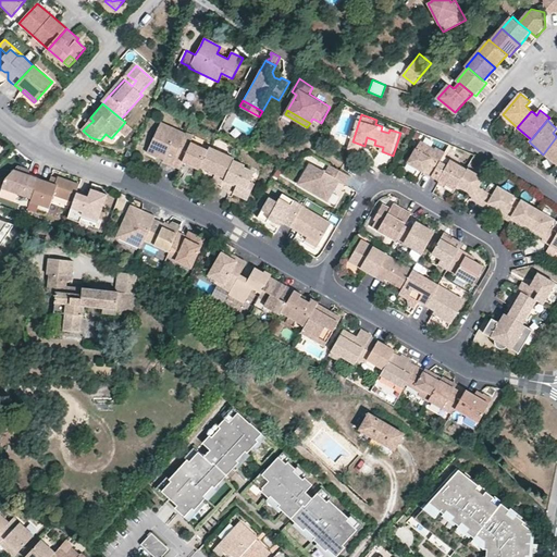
[(184,139),(186,135),(162,125),(149,155),(160,159),(162,155),(166,157),(164,161),(163,163),(172,166),(184,139)]
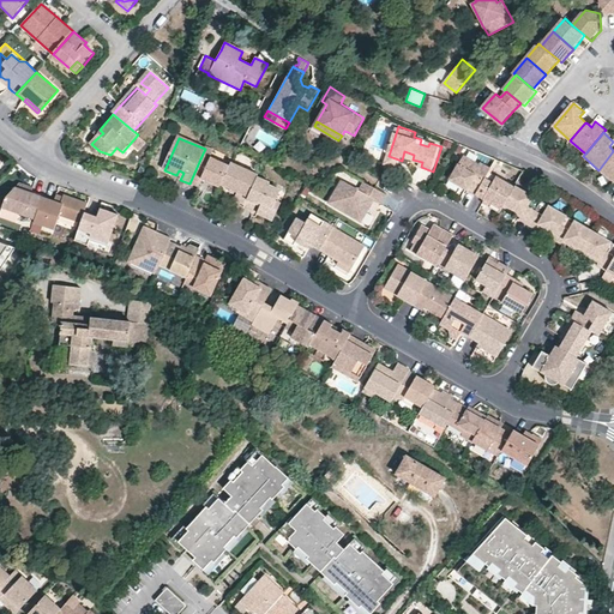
[(613,151),(599,170),(613,184),(613,182),(613,151)]
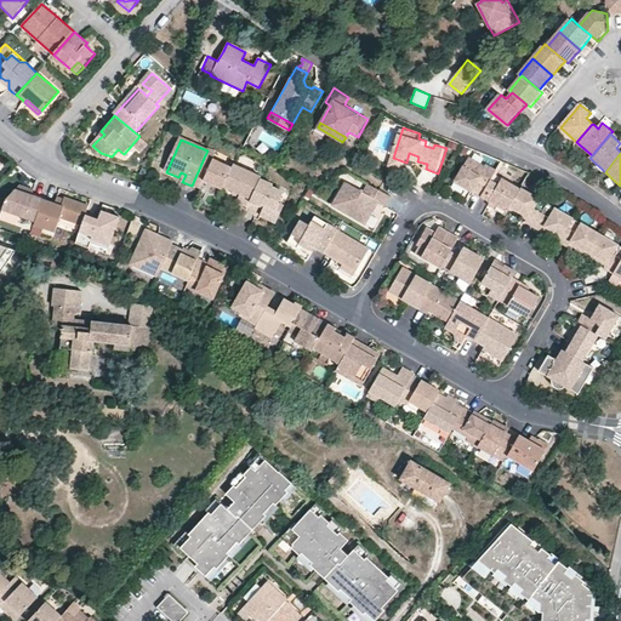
[(205,183),(223,191),(226,187),(234,167),(205,155),(192,186),(197,188),(201,191),(205,183)]
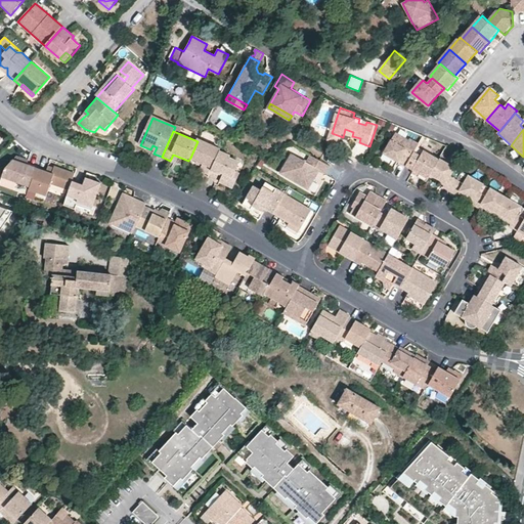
[(416,153),(421,143),(411,138),(410,140),(396,132),(384,154),(401,164),(407,167),(416,153)]
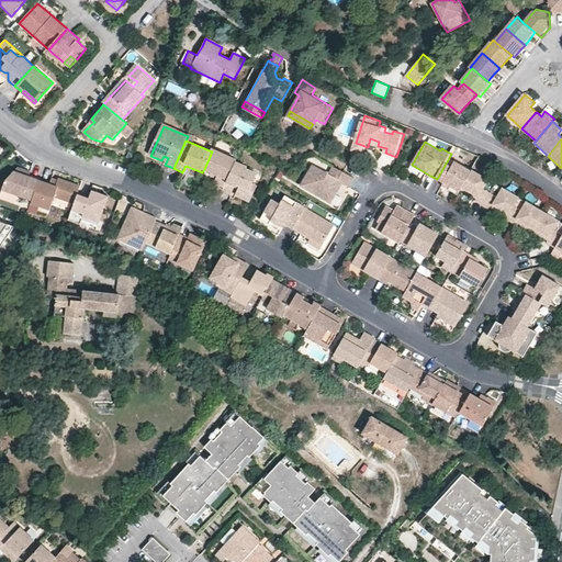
[(368,147),(356,143),(353,148),(366,153),(368,147)]
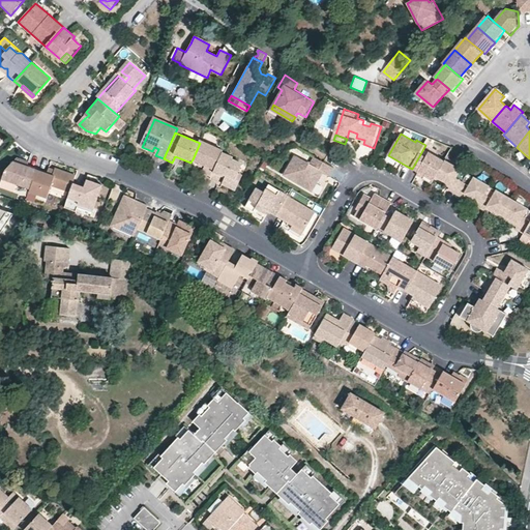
[(200,143),(193,159),(201,163),(205,165),(206,165),(203,173),(213,177),(224,153),(225,151),(200,141),(200,143)]
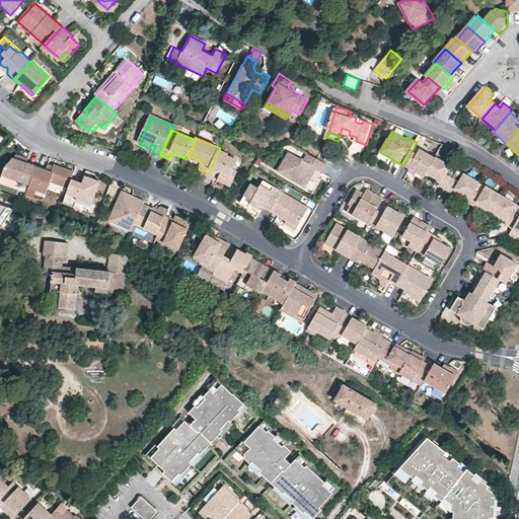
[(219,150),(209,173),(208,175),(211,176),(216,178),(220,170),(224,171),(220,180),(232,187),(237,177),(232,175),(237,165),(234,159),(228,156),(229,154),(219,150)]
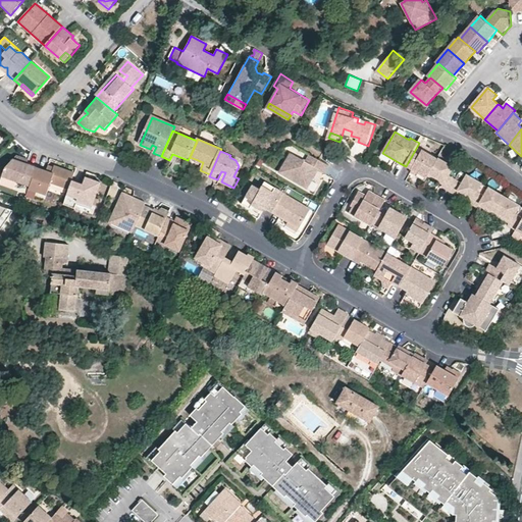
[(417,176),(426,181),(429,176),(438,159),(423,151),(421,156),(414,152),(406,166),(414,170),(419,173),(417,176)]
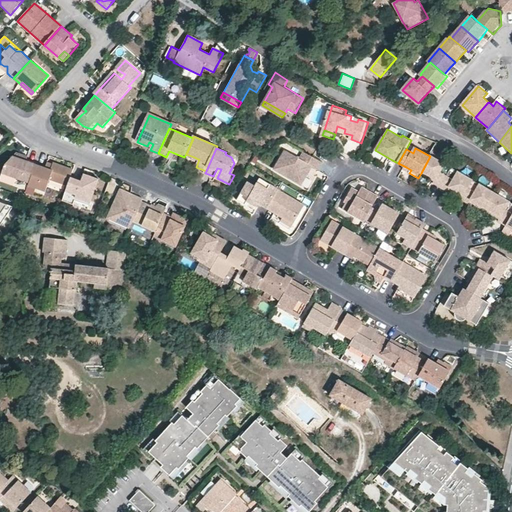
[(324,163),(304,152),(300,159),(285,150),(274,169),(301,184),(310,170),(305,167),(307,163),(312,165),(320,170),(324,163)]
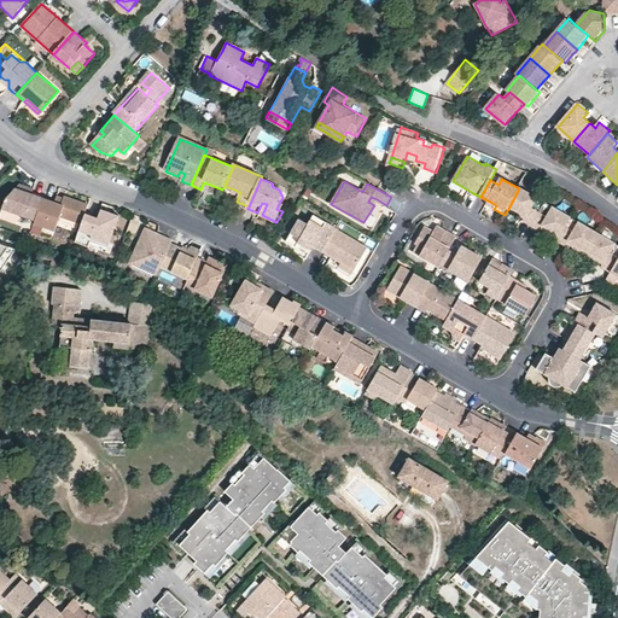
[(15,188),(30,194),(33,190),(18,185),(15,188)]
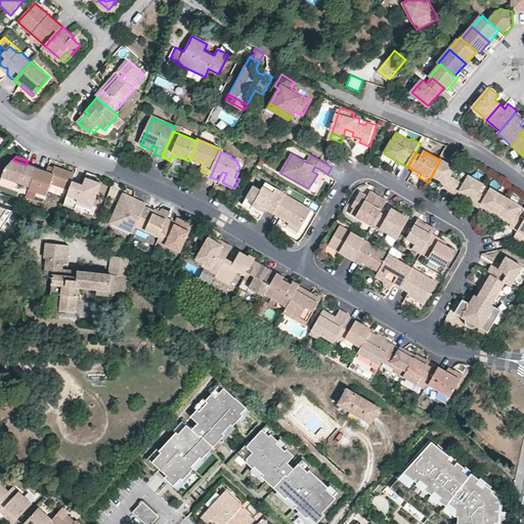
[(464,172),(441,159),(440,160),(431,177),(442,183),(443,181),(447,183),(445,185),(444,187),(452,192),(464,172)]
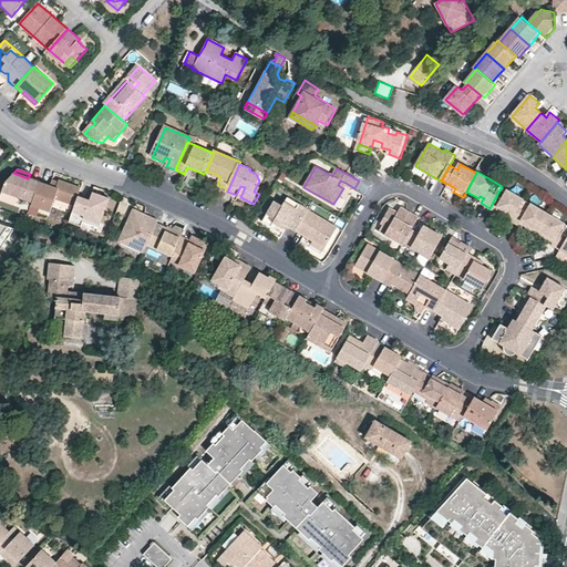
[(32,202),(39,182),(33,181),(28,178),(13,173),(4,183),(1,192),(18,197),(32,202)]
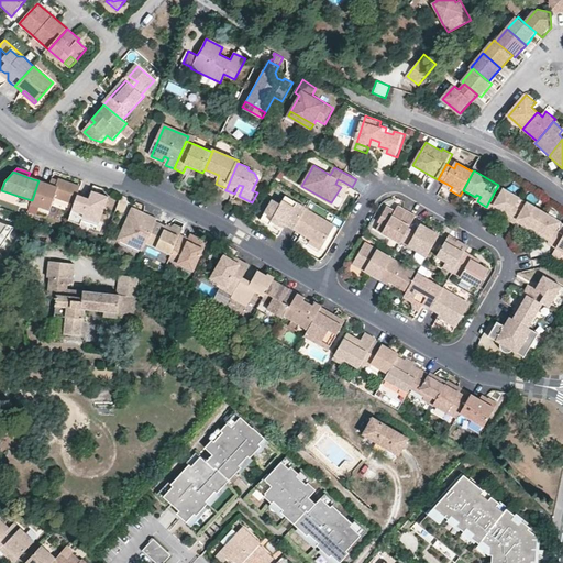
[(52,186),(39,180),(32,200),(30,205),(48,212),(53,199),(74,206),(77,196),(80,188),(58,180),(57,181),(55,187),(52,186)]
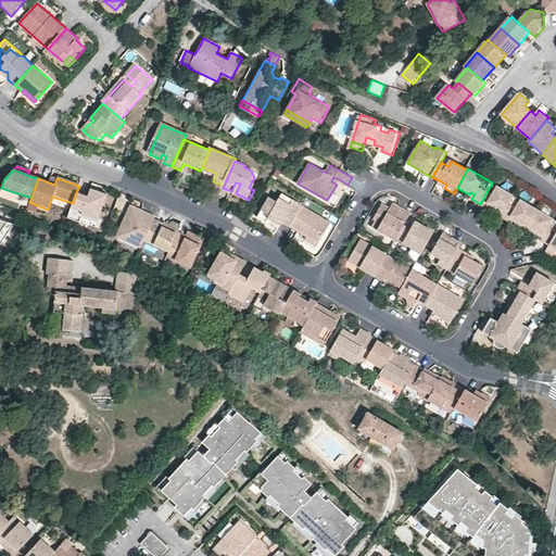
[(516,196),(492,182),(480,204),(488,209),(489,205),(490,204),(494,206),(492,209),(504,215),(516,196)]
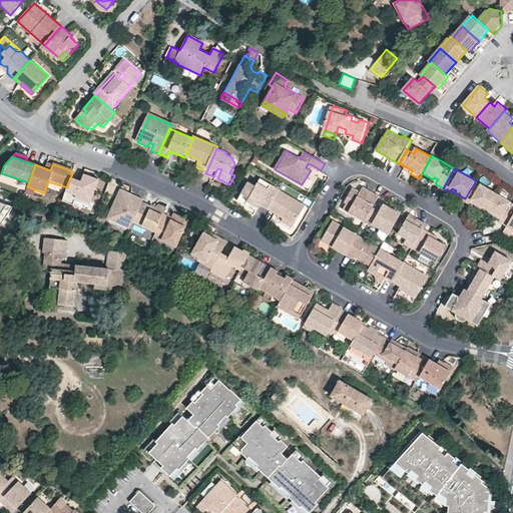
[(16,178),(1,173),(0,177),(0,180),(13,185),(16,178)]
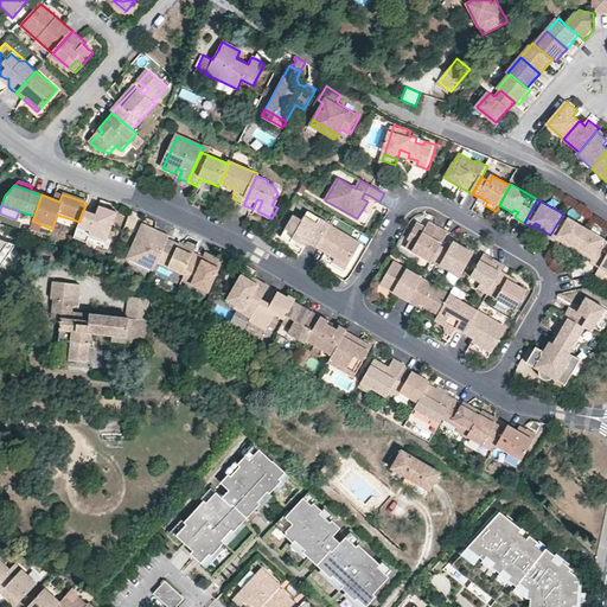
[(83,211),(80,222),(72,240),(87,244),(89,240),(89,236),(107,242),(116,213),(108,211),(107,215),(101,212),(102,209),(98,208),(96,216),(83,211)]
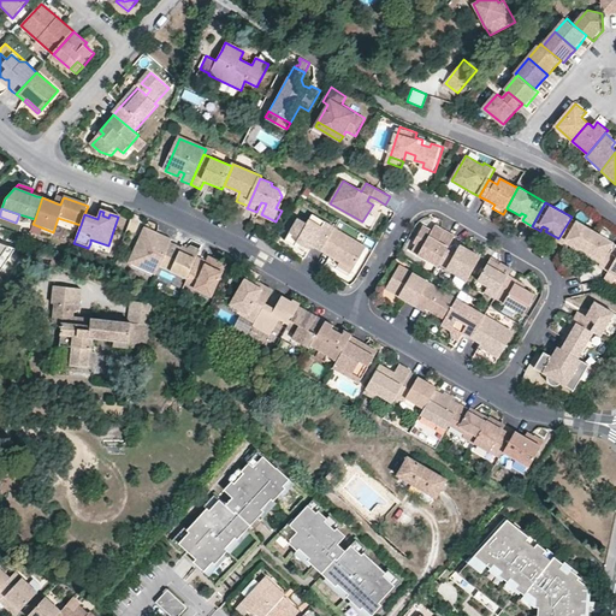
[(318,224),(325,221),(313,214),(308,223),(300,218),(295,226),(303,232),(307,226),(311,225),(315,227),(318,224)]
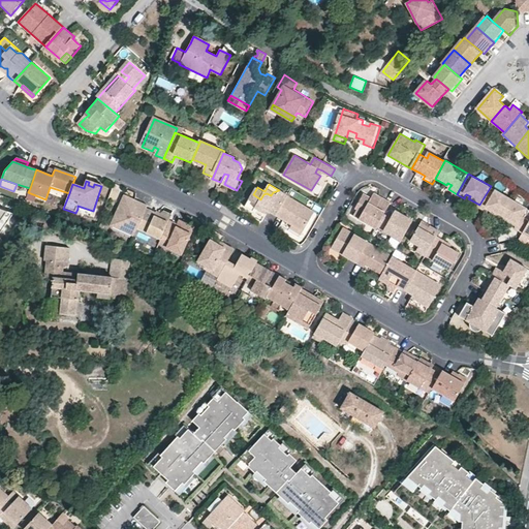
[(512,199),(491,186),(479,205),(478,207),(487,211),(488,209),(489,207),(492,209),(491,211),(502,217),(512,199)]
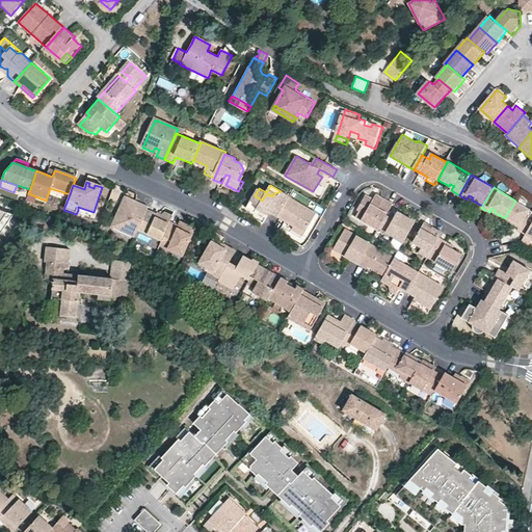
[(271,213),(278,217),(291,196),(281,191),(274,193),(272,196),(268,194),(265,195),(262,201),(255,195),(247,208),(256,213),(258,210),(264,213),(266,210),(271,213)]
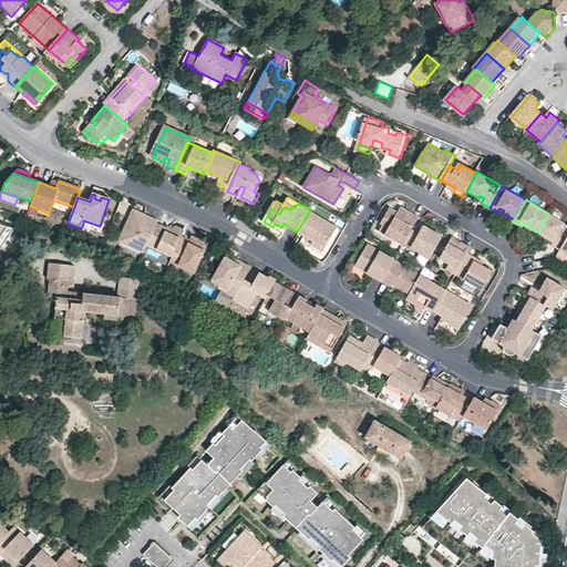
[(385,235),(404,246),(405,244),(413,232),(420,218),(402,208),(400,214),(399,216),(395,215),(397,213),(391,209),(382,225),(384,225),(390,228),(385,235)]
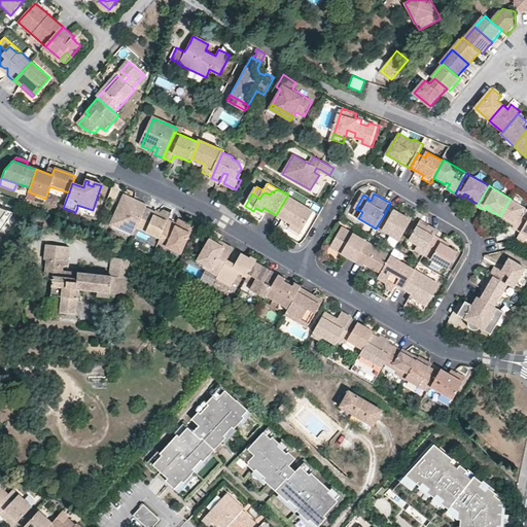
[(288,195),(276,215),(290,223),(291,221),(295,224),(294,226),(304,232),(315,211),(288,195)]
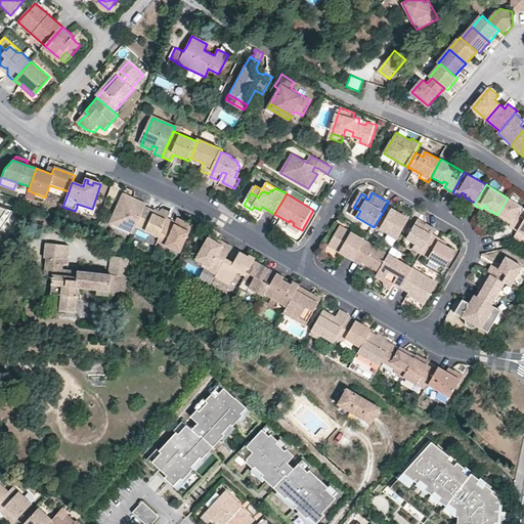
[(137,204),(133,203),(135,199),(123,194),(110,226),(134,236),(137,227),(145,208),(147,205),(138,201),(137,204)]
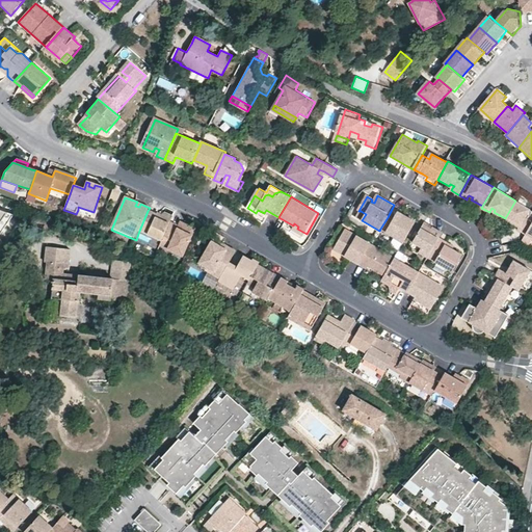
[(531,227),(531,209),(515,201),(505,218),(517,225),(519,223),(523,225),(522,228),(521,230),(528,234),(531,227)]
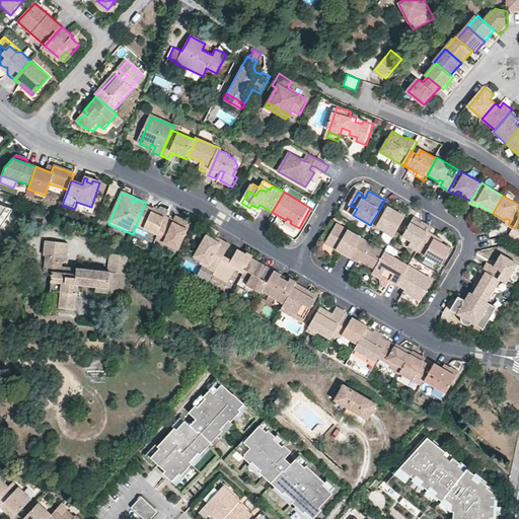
[(76,202),(76,205),(90,210),(91,207),(76,202)]
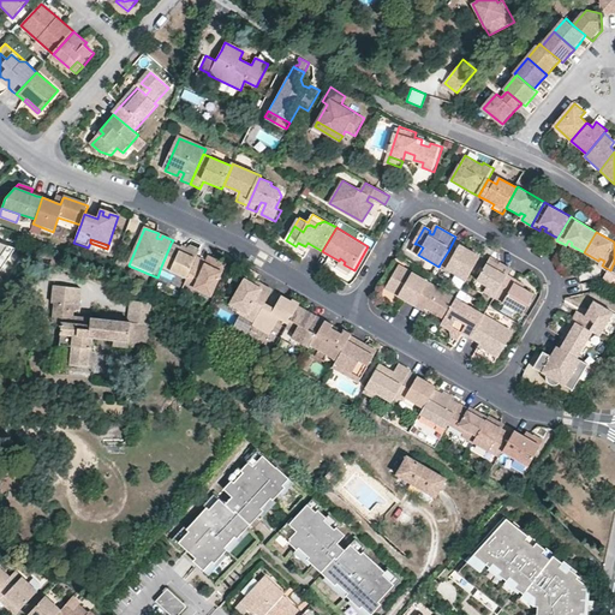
[(0,267),(12,249),(0,243),(0,267)]
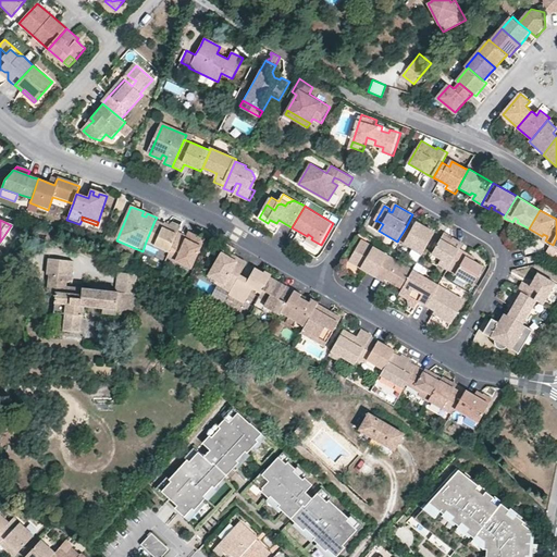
[(165,225),(155,221),(146,242),(171,254),(180,233),(183,227),(174,224),(169,226),(165,225)]
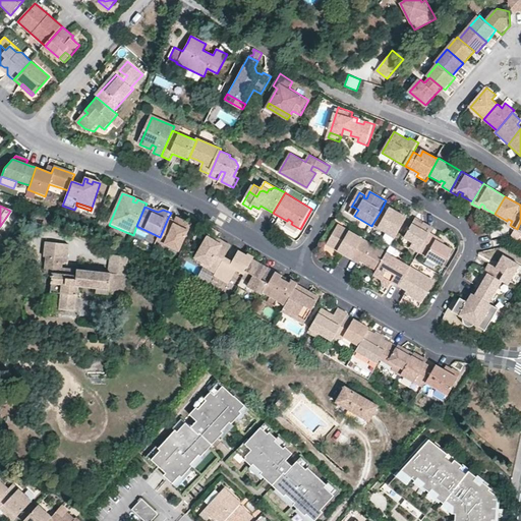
[(358,210),(353,207),(349,214),(354,216),(358,210)]
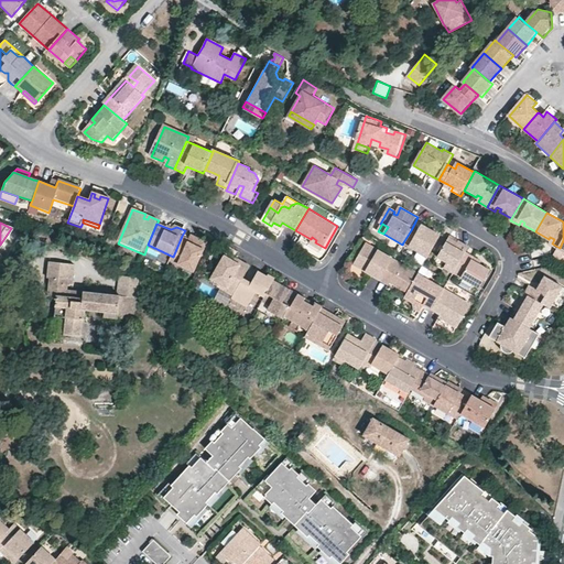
[(403,242),(430,258),(442,237),(422,226),(418,234),(411,230),(403,242)]
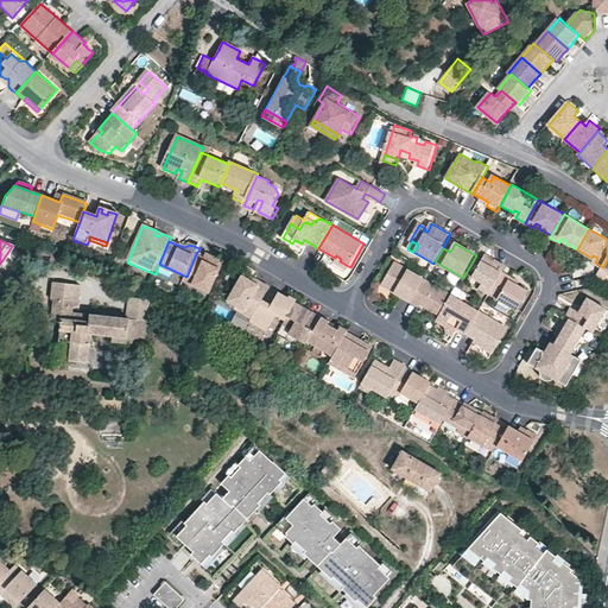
[(196,254),(187,277),(184,282),(213,295),(226,263),(216,258),(214,263),(206,259),(196,254)]
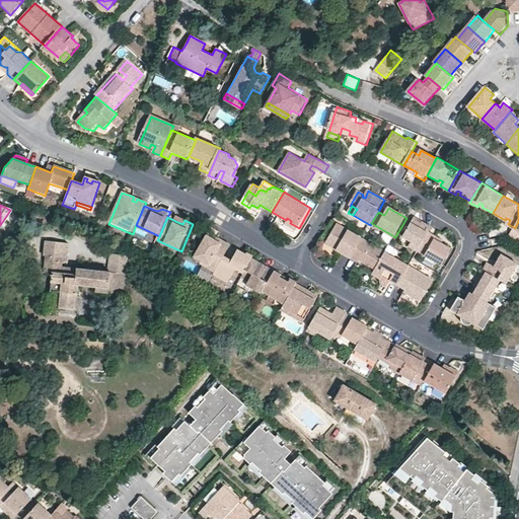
[(410,247),(419,252),(430,232),(433,227),(424,222),(423,224),(415,219),(404,236),(413,241),(410,247)]
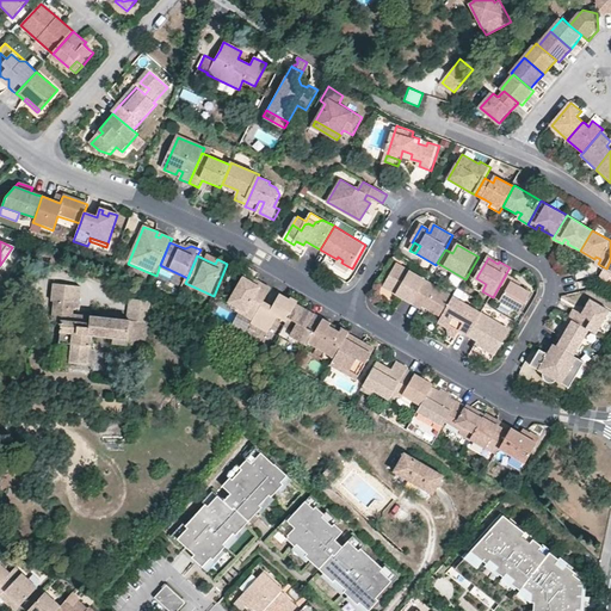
[(384,288),(413,304),(427,281),(397,264),(392,276),(384,288)]
